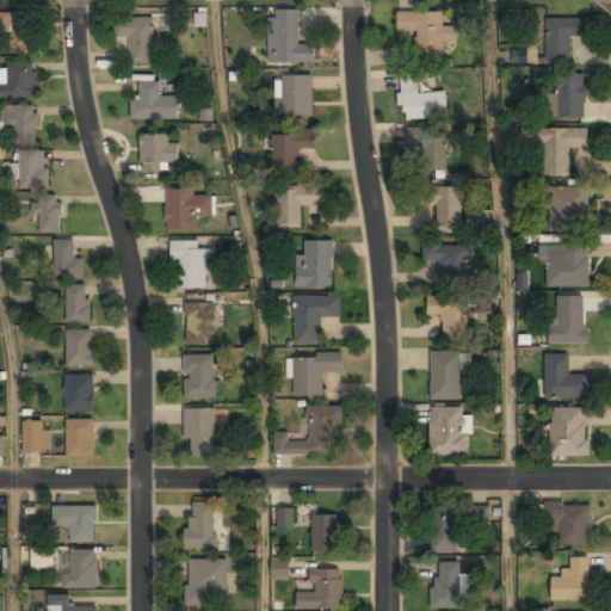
[(298,44),(298,10),(269,10),(269,62),(314,62),(314,44),(298,44)]
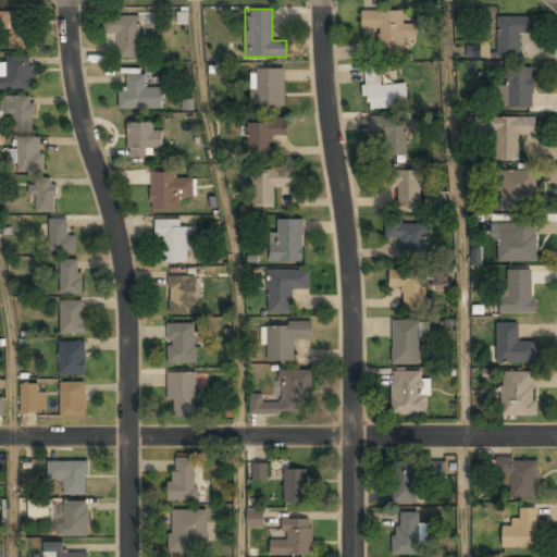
[(404,11),(361,12),(361,31),(378,29),(378,56),(404,56),(404,40),(417,39),(417,24),(404,25),(404,11)]
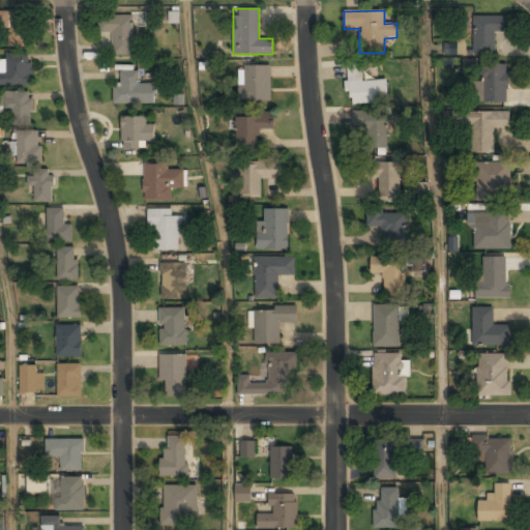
[(24,47),(23,11),(0,11),(0,25),(7,25),(8,47),(24,47)]
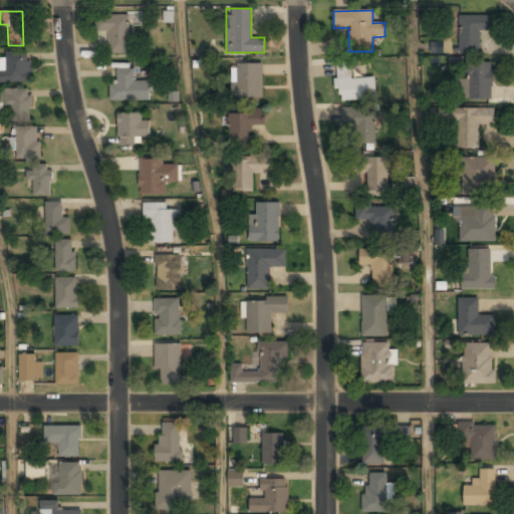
[(489,31),(489,15),(459,15),(459,53),(480,53),(480,31),(489,31)]
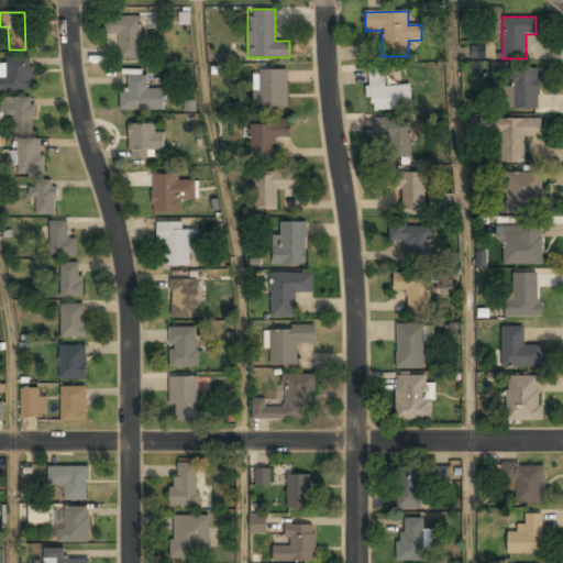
[(142,58),(142,18),(105,18),(105,35),(120,35),(120,58),(142,58)]
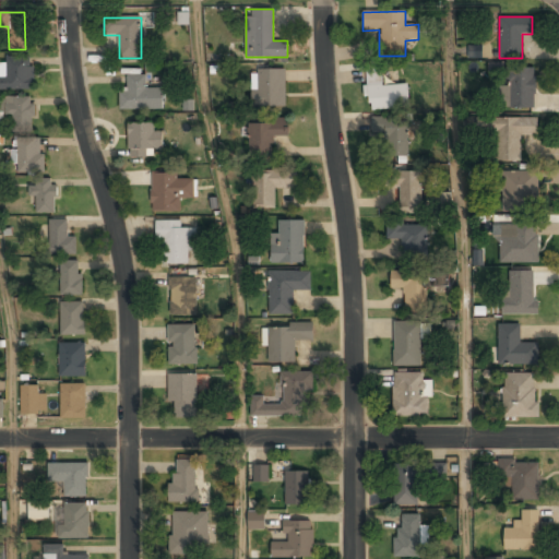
[(468,57),(482,57),(482,45),(468,45),(468,57)]
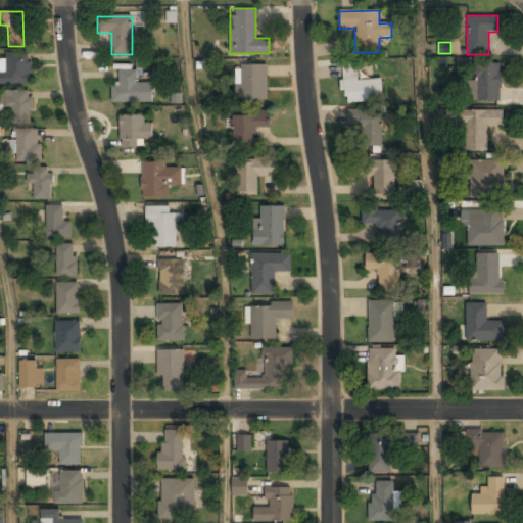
[(0,84),(31,84),(31,53),(0,53),(0,84)]
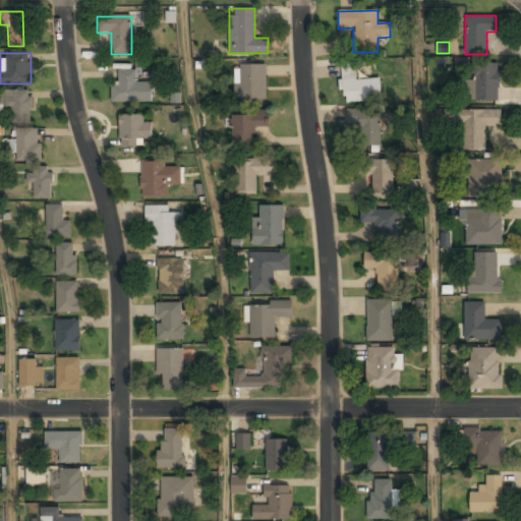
[(343,103),(383,100),(381,79),(356,80),(355,64),(341,65),(343,103)]
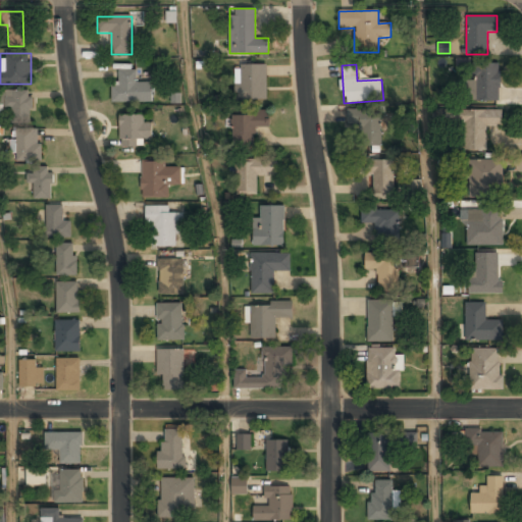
[(501,101),(501,64),(470,64),(470,101),(501,101)]
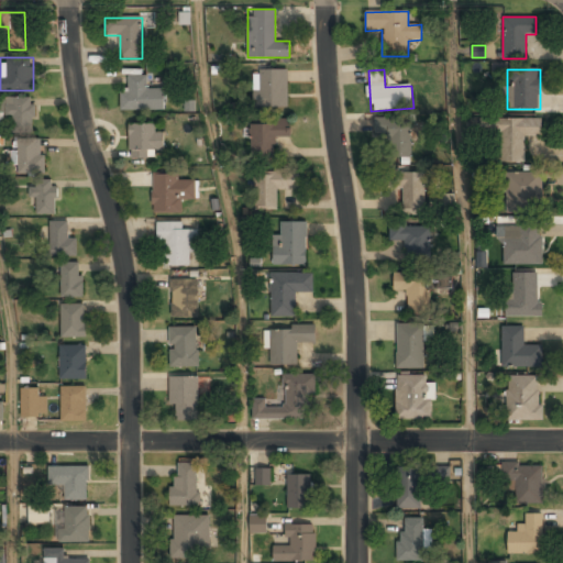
[(288,70),(253,70),(253,109),(288,109),(288,70)]
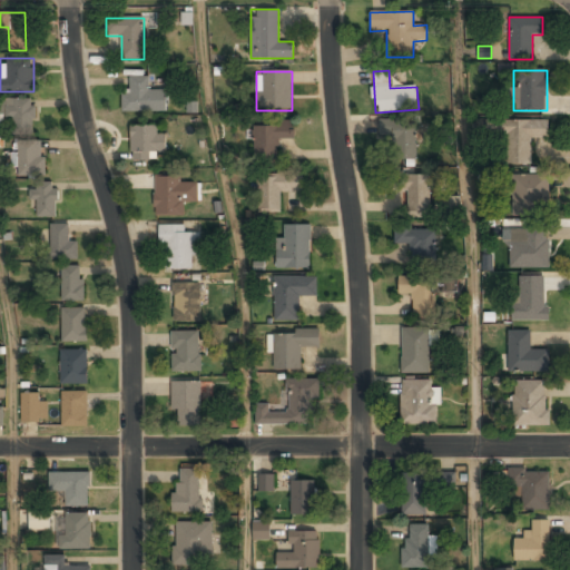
[(130,77),(130,92),(121,92),(121,112),(166,111),(166,90),(149,90),(149,77),(130,77)]
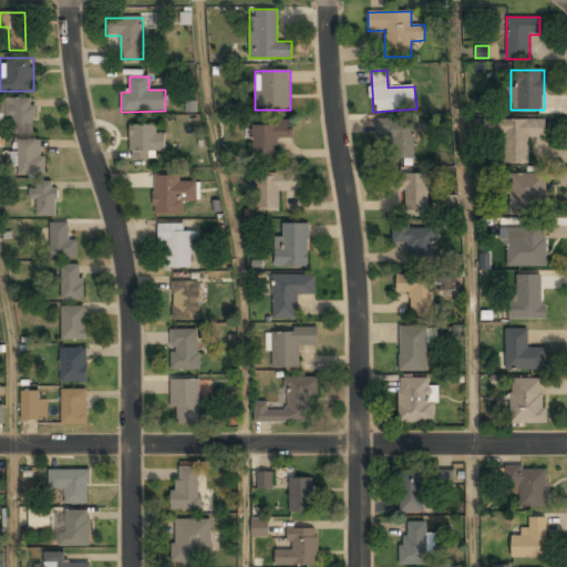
[(6,117),(13,117),(13,132),(34,132),(34,99),(6,99),(6,117)]
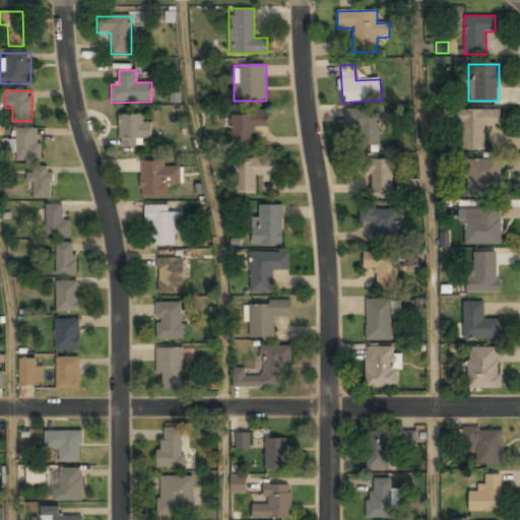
[(346,124),(359,124),(359,146),(381,146),(381,109),(346,109),(346,124)]
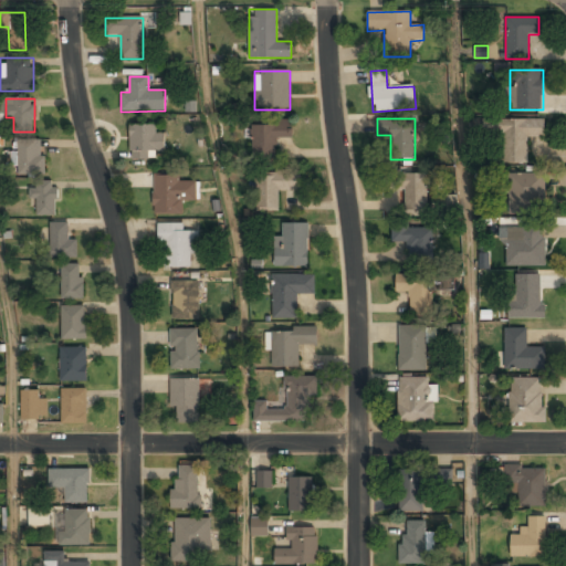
[(527,138),(545,138),(545,119),(483,119),(484,134),(503,134),(503,164),(527,164),(527,138)]
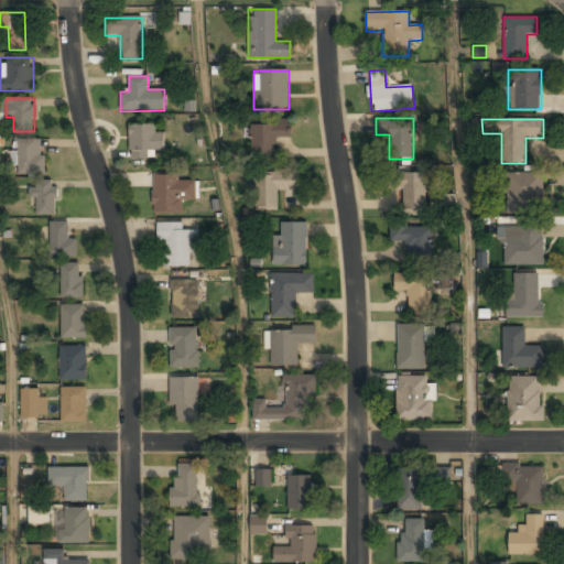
[(251,158),(275,158),(275,138),(291,138),(291,122),(251,121),(251,158)]
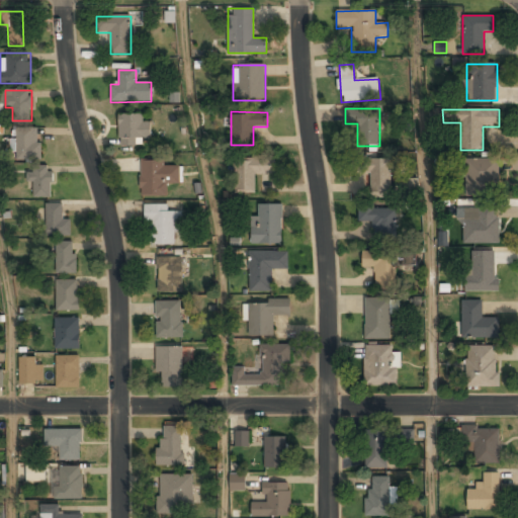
[(143,115),(118,115),(118,148),(139,148),(139,140),(151,140),(151,121),(143,121),(143,115)]
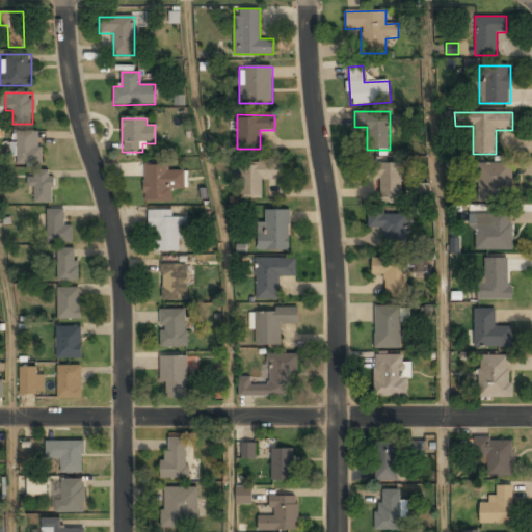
[(41,164),(41,132),(17,132),(17,164),(41,164)]
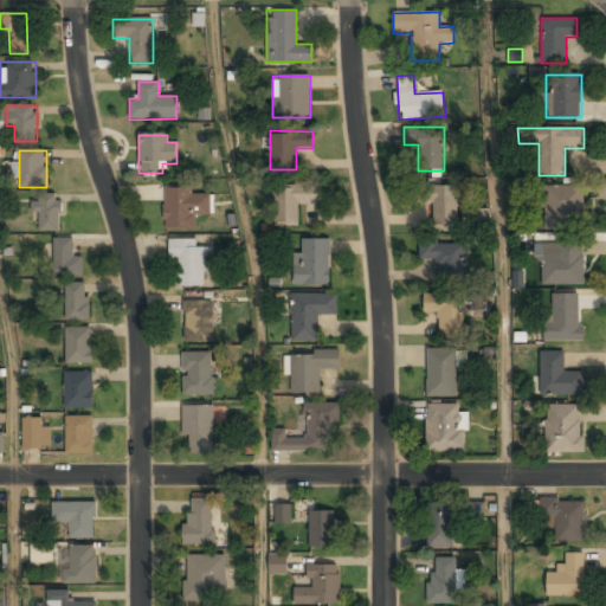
[(275,225),(298,225),(298,204),(322,204),(322,185),(275,184),(275,225)]
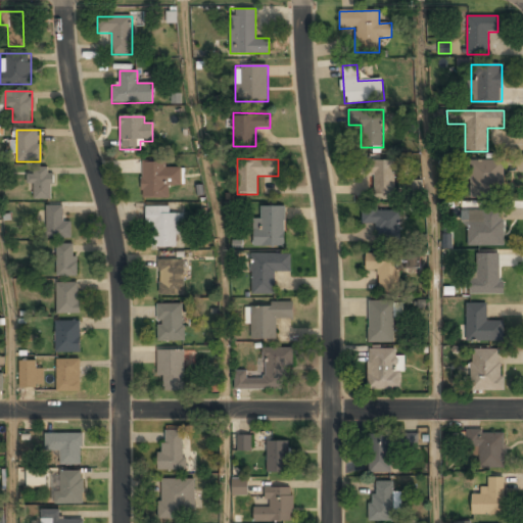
[(374,195),(395,195),(395,160),(362,160),(362,176),(374,176),(374,195)]
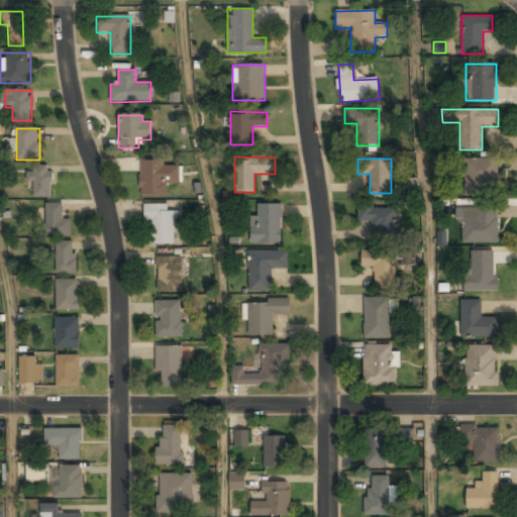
[(498,159),(464,159),(464,193),(498,193),(498,159)]
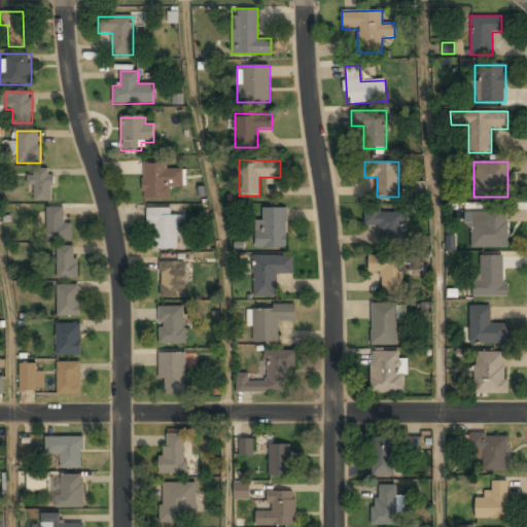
[(143,163),(143,200),(170,200),(170,187),(183,187),(183,169),(167,169),(167,163),(143,163)]
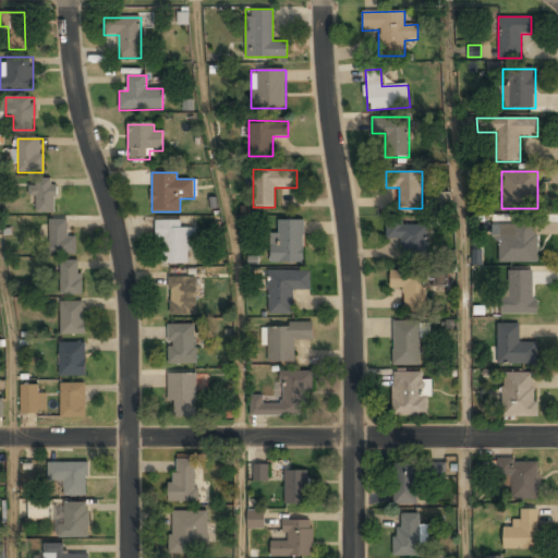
[(34,213),(56,213),(56,179),(34,179),(34,213)]
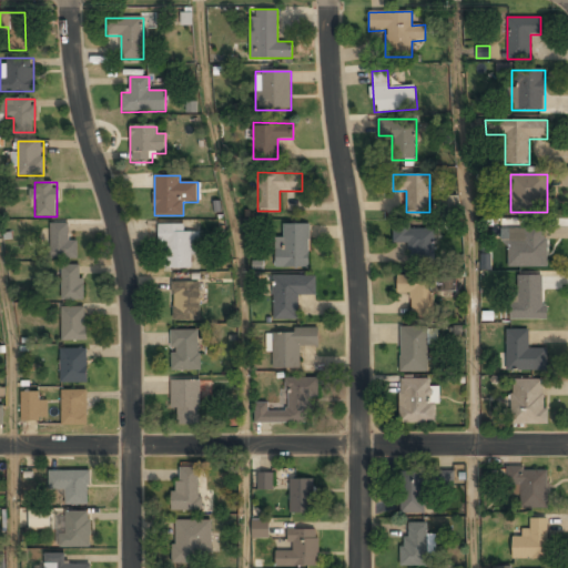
[(50,260),(78,260),(78,240),(68,240),(68,223),(50,223),(50,260)]
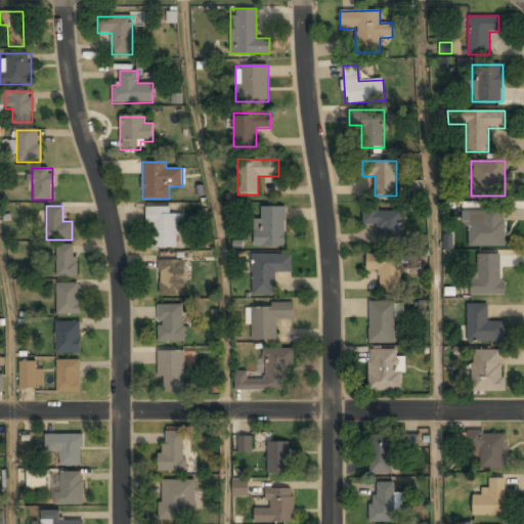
[(286,206),(263,206),(263,217),(254,217),(254,246),(286,246),(286,206)]
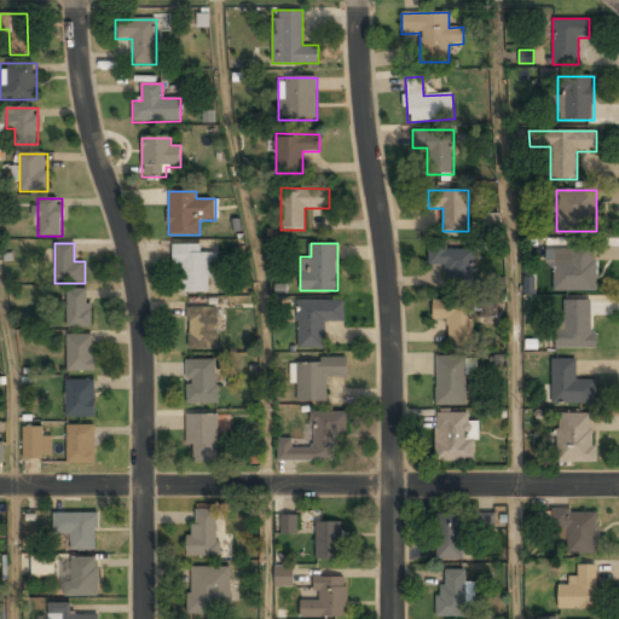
[(213,293),(212,253),(201,254),(201,244),(177,244),(178,294),(213,293)]
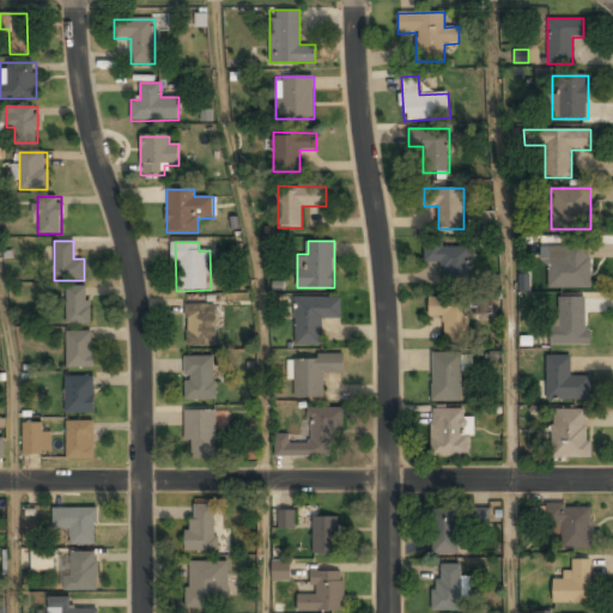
[(441,263),(441,283),(469,284),(469,247),(424,247),(424,263),(441,263)]
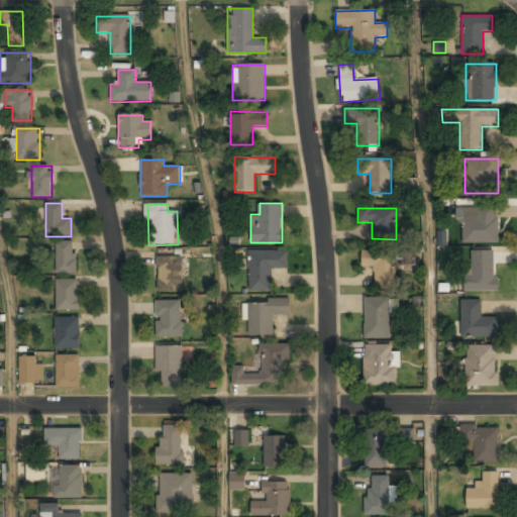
[(462,243),(498,243),(498,208),(462,208),(462,243)]
